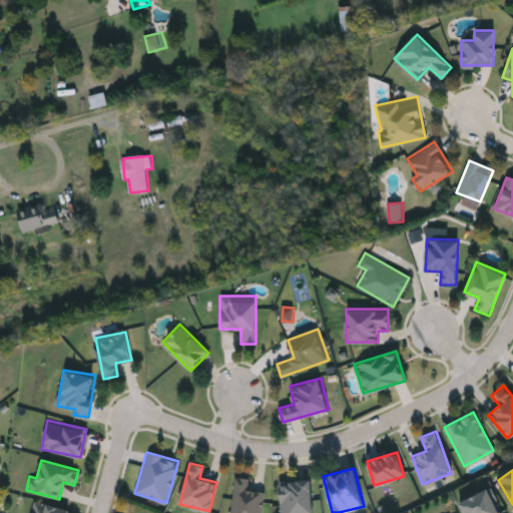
[(229,512),(234,476),(248,477),(247,489),(264,491),(261,512),(229,512)]
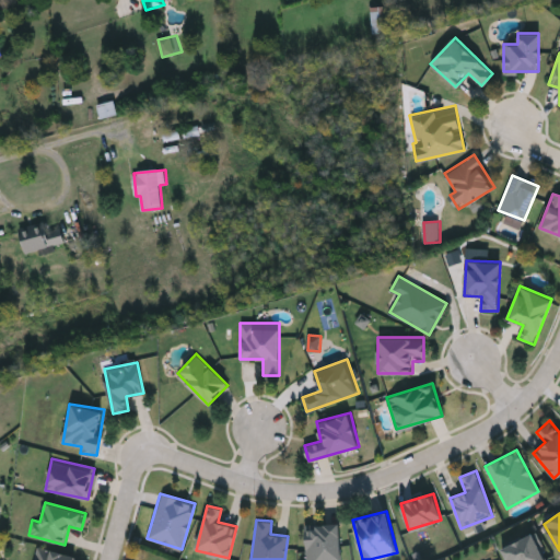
[(305,559),(305,525),(339,524),(339,559),(305,559)]
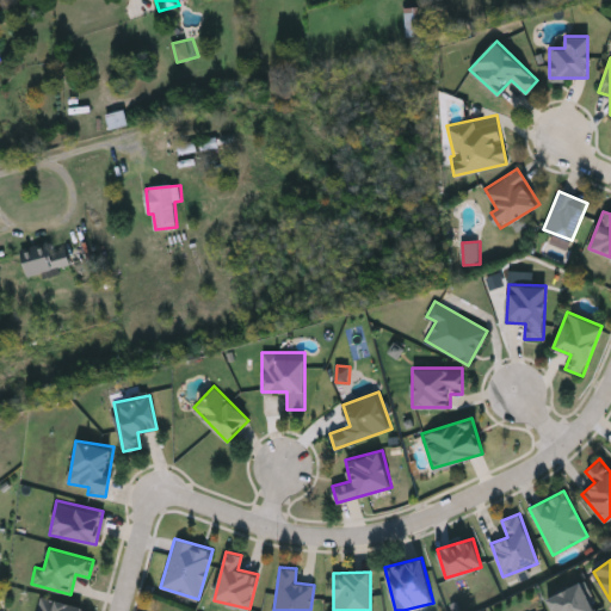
[(555,610),(549,597),(584,581),(596,610),(555,610)]
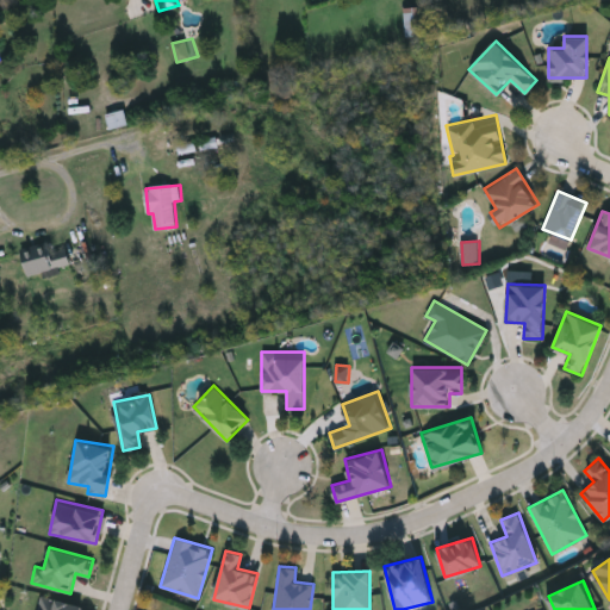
[(37,609),(41,596),(80,604),(79,609),(37,609)]
